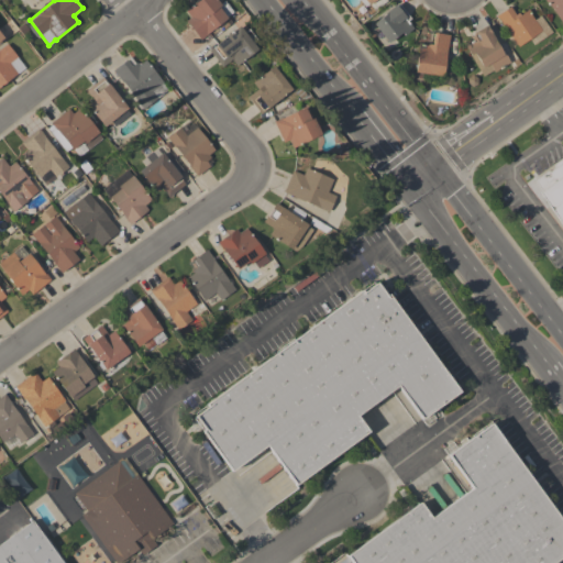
[(216,0),(219,4),(223,1),(232,12),(225,17),(227,18),(207,33),(208,34),(200,40),(185,21),(190,18),(185,10),(197,0),(216,0)]
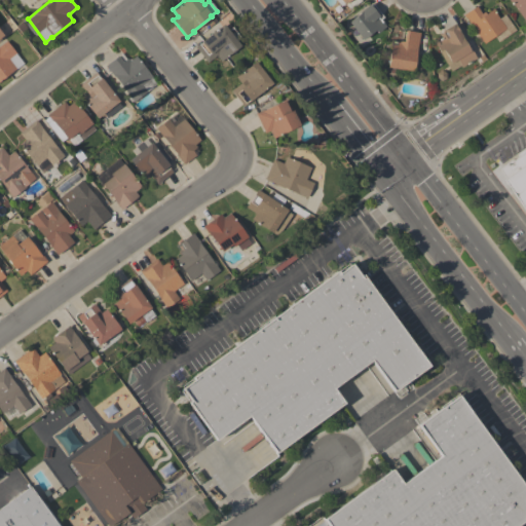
[(359,0),(348,9),(344,4),(343,5),(339,0),(359,0)]
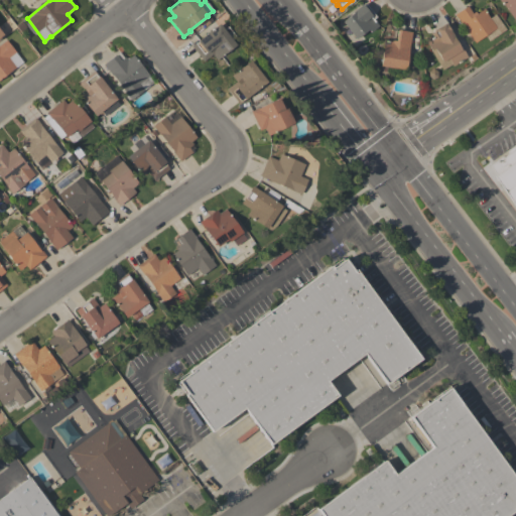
[(515,19),(515,20),(502,2),(501,3),(498,0),(515,0),(515,19)]
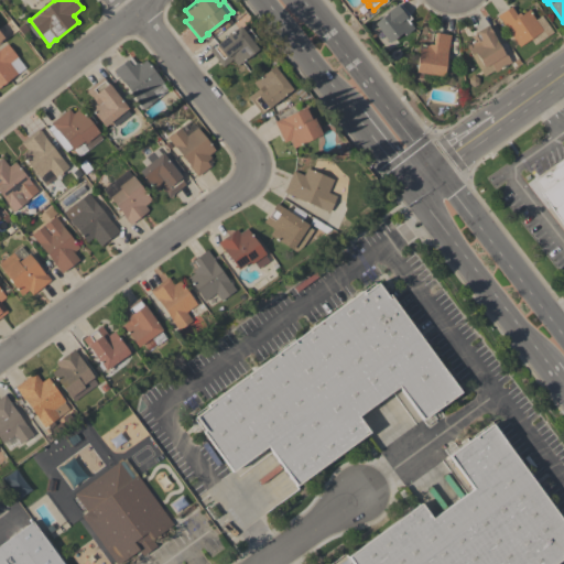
[(372,23),(387,12),(387,11),(396,4),(397,6),(399,4),(410,19),(405,21),(412,30),(404,35),(402,32),(388,43),(372,23)]
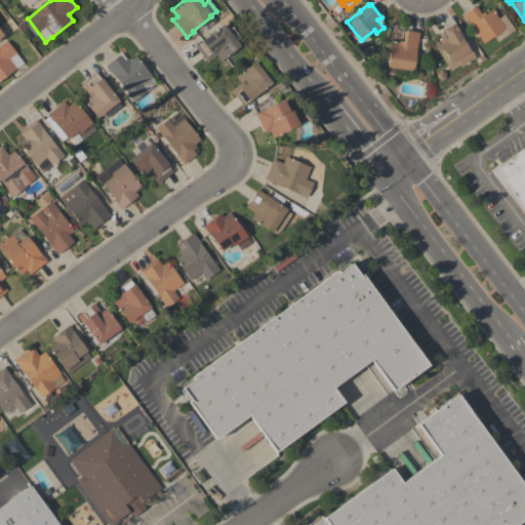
[(465,17),(463,18),(461,14),(475,6),(480,14),(482,12),(484,14),(492,8),(494,11),(493,12),(497,18),(506,30),(494,37),(483,44),(465,17)]
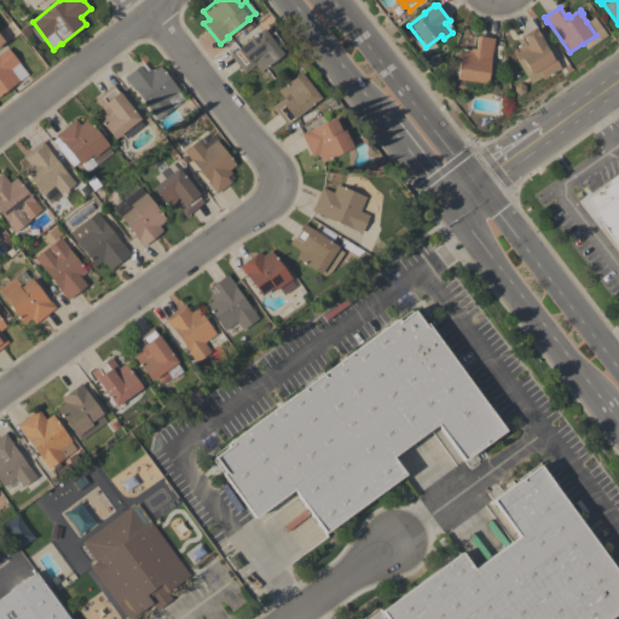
[(583,44),(596,35),(586,22),(594,18),(607,36),(586,51),(583,44)]
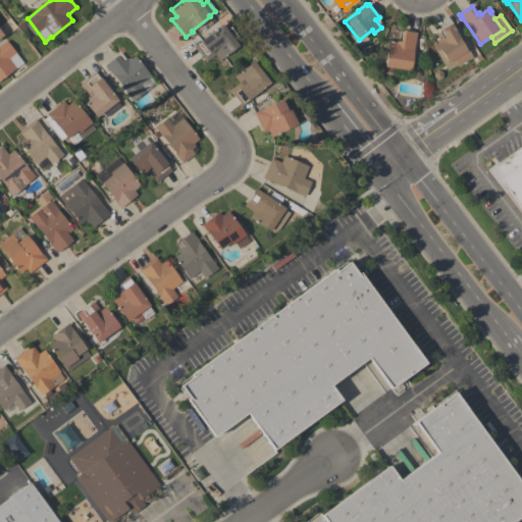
[(239,46),(219,61),(214,55),(205,62),(193,46),(197,44),(200,43),(199,42),(221,23),(239,46)]
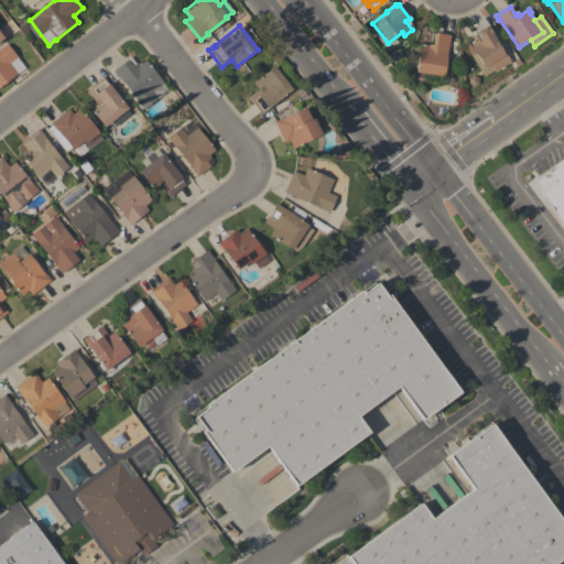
[(494,72),(492,69),(483,76),(469,55),(470,55),(464,45),(472,40),(470,38),(474,35),(474,34),(487,26),(502,53),(503,52),(510,63),(494,72)]
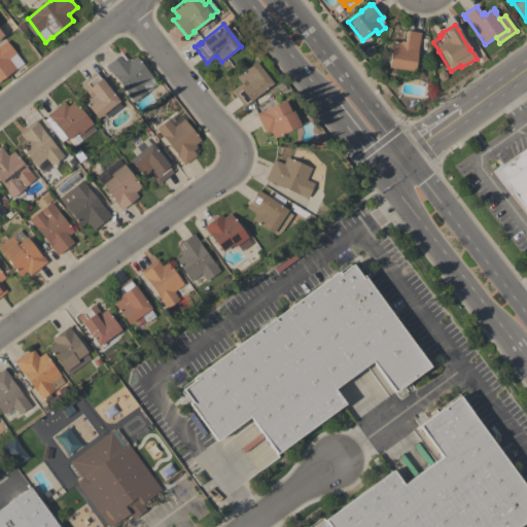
[(414,71),(388,67),(392,40),(398,41),(403,41),(406,30),(420,32),(414,71)]
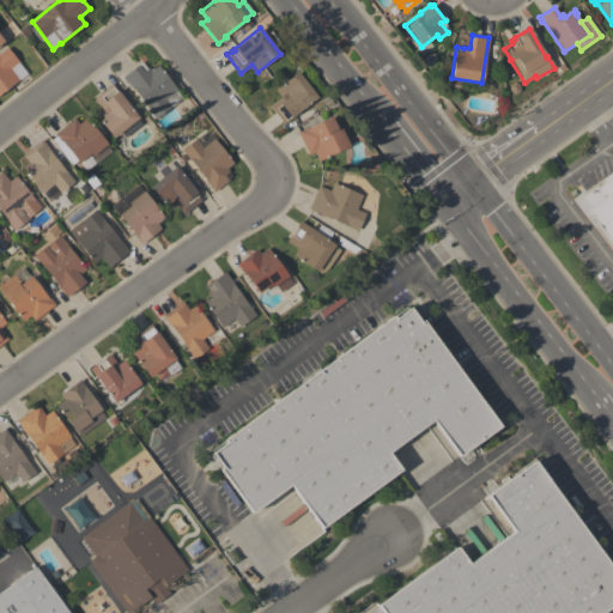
[(0,52),(7,47),(18,61),(10,68),(18,80),(16,82),(19,87),(14,91),(11,86),(0,93),(0,52)]
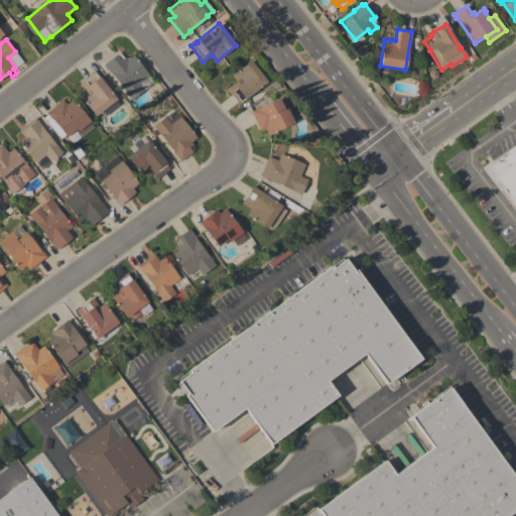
[(103,63),(115,54),(120,60),(124,57),(126,59),(133,54),(148,76),(153,83),(135,97),(136,99),(134,100),(133,98),(131,100),(103,63)]
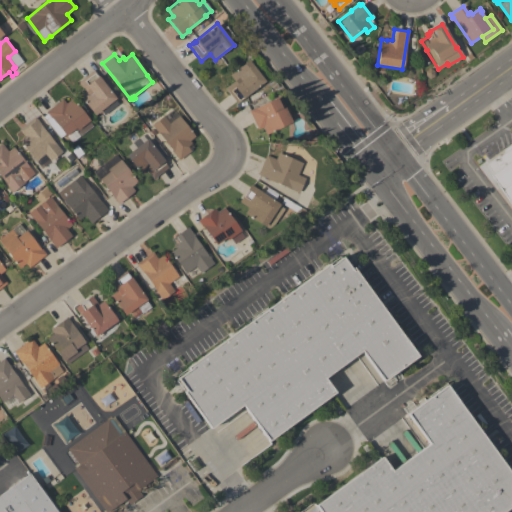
[(265,81),(237,103),(225,88),(234,81),(229,75),(248,60),(265,81)]
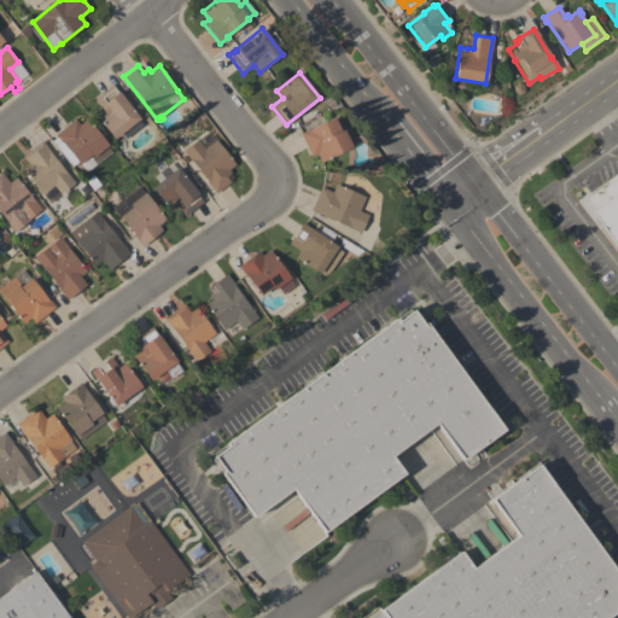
[(126,139),(121,133),(114,139),(100,122),(95,124),(93,121),(97,118),(95,116),(103,110),(94,99),(112,85),(139,118),(138,120),(143,126),(126,139)]
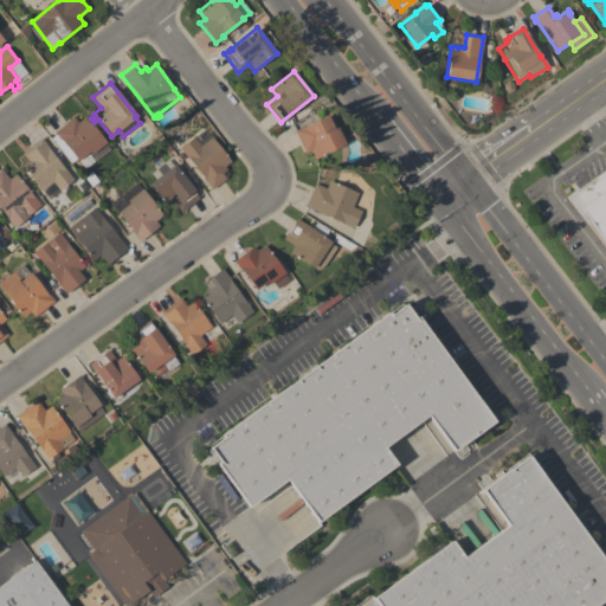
[(294,130),(300,127),(301,128),(327,115),(334,129),(336,127),(345,144),(315,159),(310,150),(304,153),(294,130)]
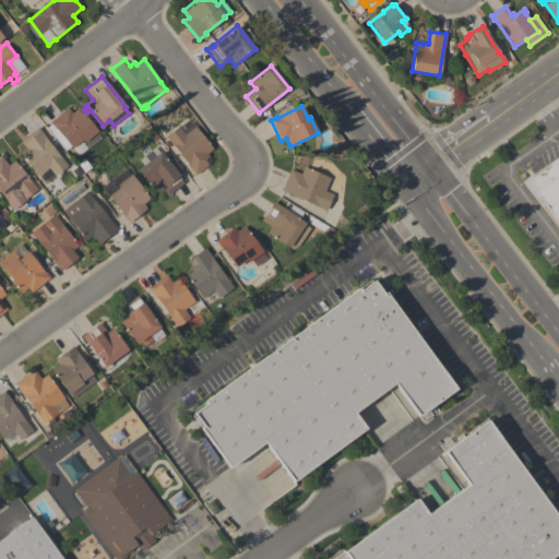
[(68,108),(71,113),(79,107),(97,131),(96,132),(100,138),(86,149),(81,141),(71,149),(70,146),(64,151),(46,128),(50,123),(49,122),(68,108)]
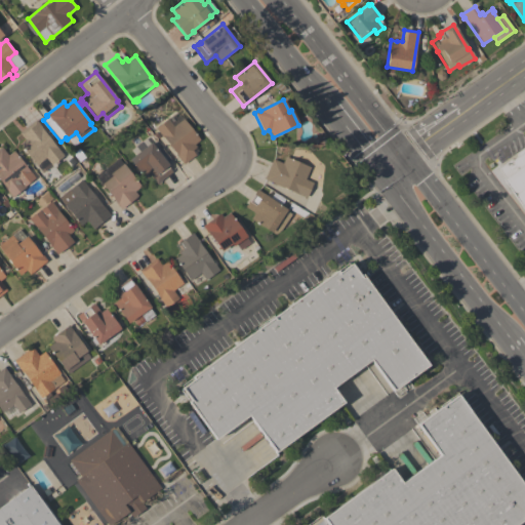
[(167,118),(173,126),(183,119),(199,139),(194,144),(196,147),(191,151),(195,155),(183,164),(175,155),(175,154),(155,128),(167,118)]
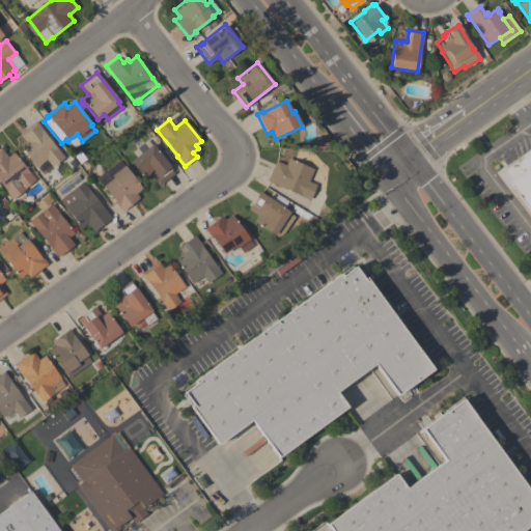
[(36,120),(44,131),(43,131),(64,158),(52,167),(46,160),(36,167),(19,145),(25,141),(19,134),(36,120)]
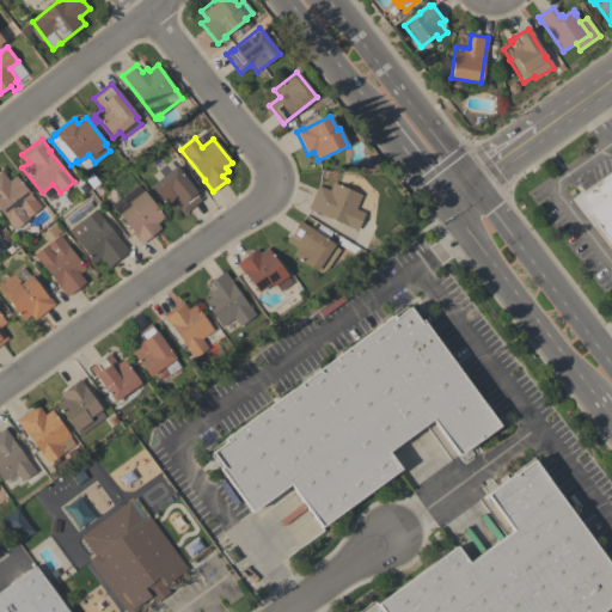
[(197,184),(193,188),(196,193),(195,193),(201,201),(183,214),(175,203),(167,208),(151,185),(176,166),(182,175),(188,171),(197,184)]
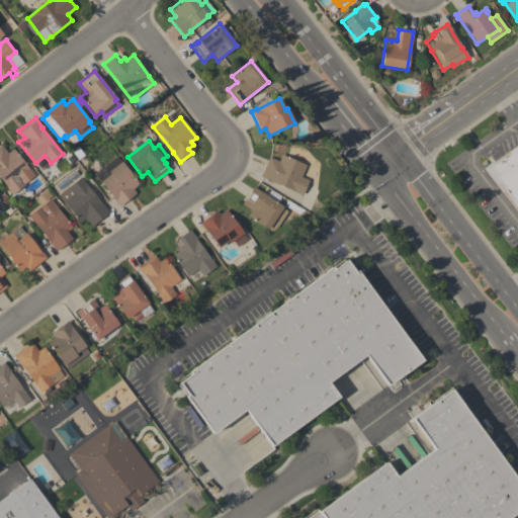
[(0,145),(1,145),(7,153),(13,149),(27,168),(28,168),(34,175),(23,184),(24,185),(12,195),(0,179),(0,145)]
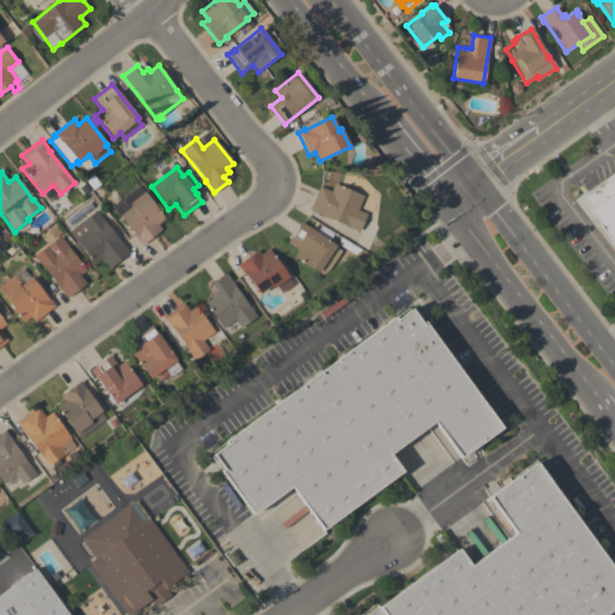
[(614,248),(589,210),(591,208),(583,197),(598,186),(599,187),(605,183),(603,180),(614,172),(614,173),(614,248)]
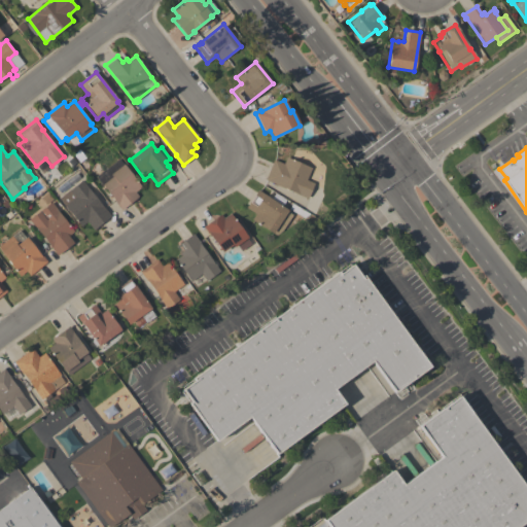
[(306,180),(314,183),(307,199),(275,184),(265,179),(273,160),(283,164),(286,156),(311,168),(306,180)]
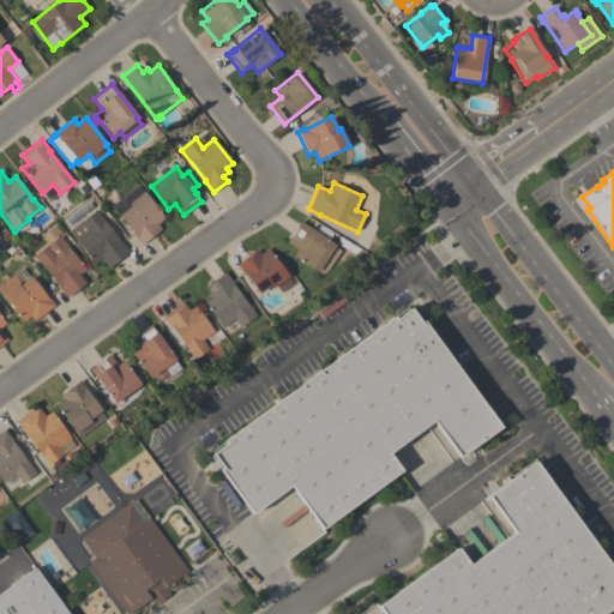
[(126,194),(138,185),(164,218),(157,224),(161,229),(142,245),(134,238),(136,236),(110,206),(126,194)]
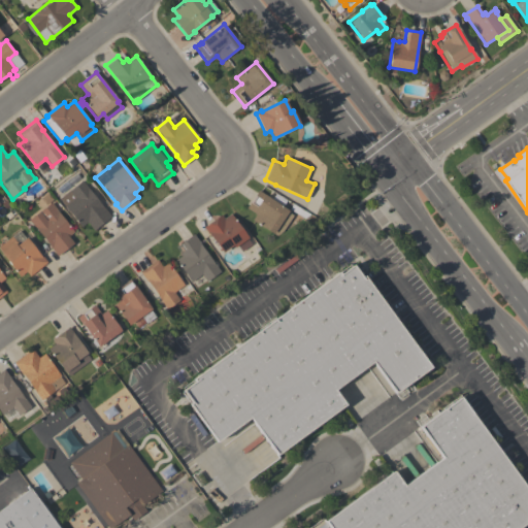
[(110,217),(93,231),(87,222),(80,227),(64,205),(74,197),(69,191),(81,180),(110,217)]
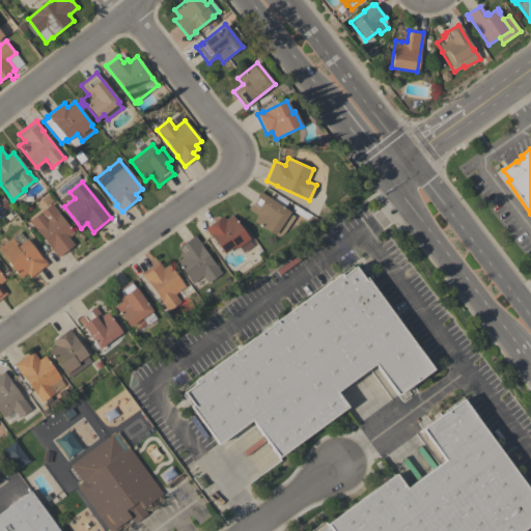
[(275,234),(274,235),(253,221),(257,216),(248,210),(259,192),(289,212),(289,214),(295,217),(284,232),(278,236),(275,234)]
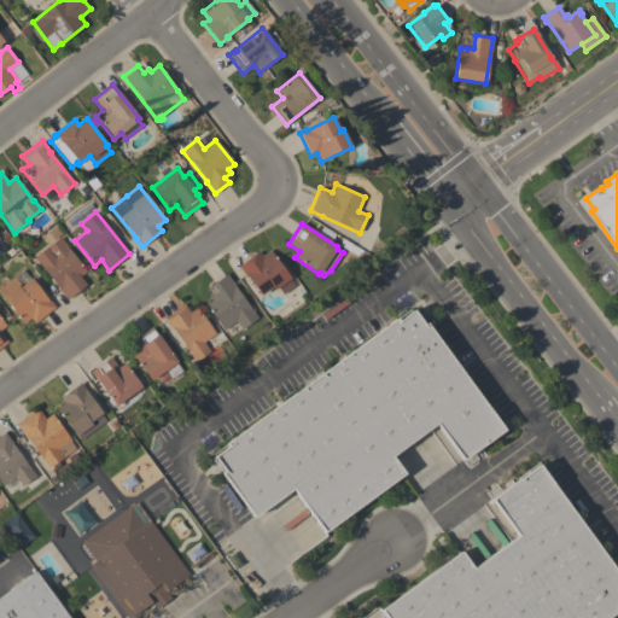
[(66,299),(34,257),(60,237),(68,248),(86,272),(80,277),(86,285),(66,299)]
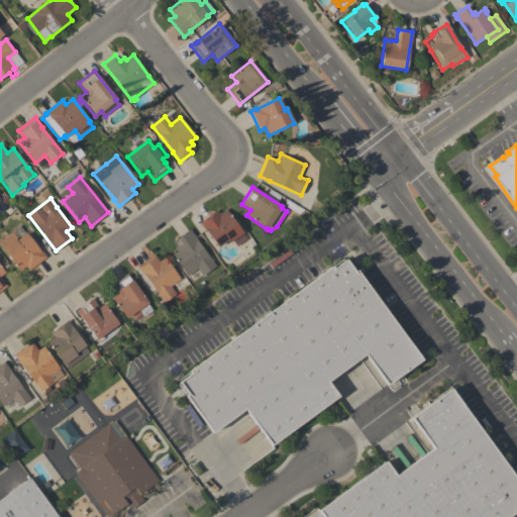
[(216,210),(219,214),(225,209),(242,233),(241,233),(245,239),(235,246),(231,240),(229,242),(228,240),(217,247),(205,229),(204,229),(199,222),(216,210)]
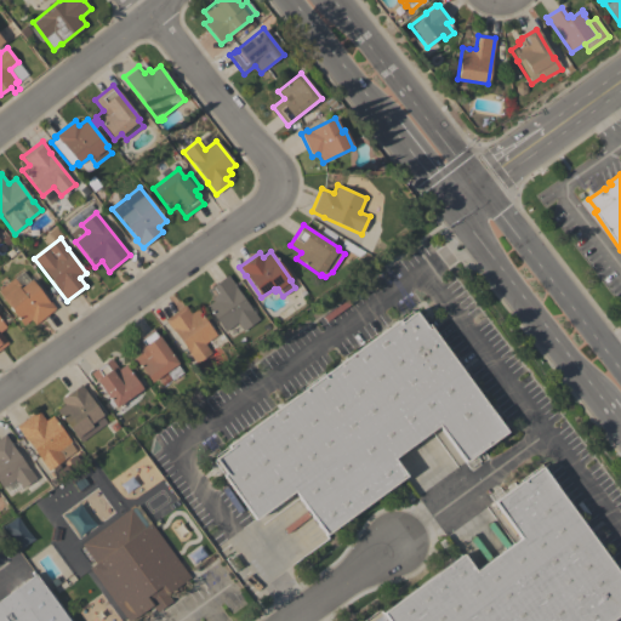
[(34,325),(30,320),(23,326),(1,298),(3,297),(0,294),(0,289),(22,271),(29,280),(30,279),(49,301),(55,308),(34,325)]
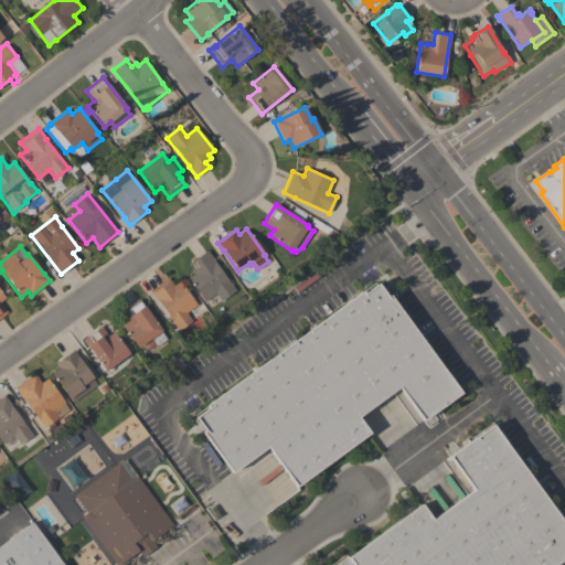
[(235,290),(221,301),(215,294),(203,302),(187,278),(193,274),(192,270),(198,267),(192,260),(206,249),(235,290)]
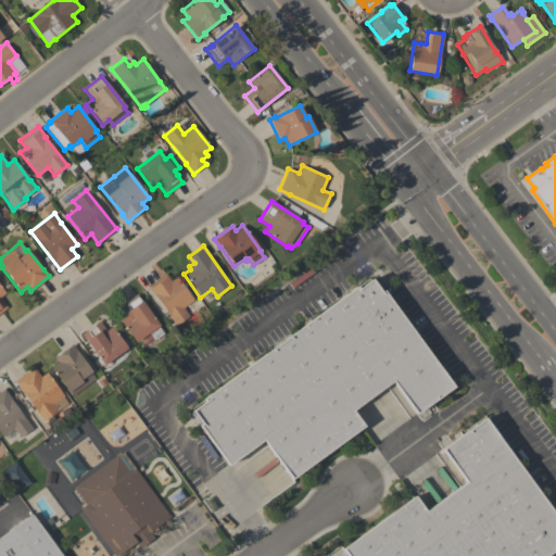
[(165,273),(171,281),(176,277),(193,300),(182,307),(189,316),(175,326),(167,315),(168,315),(154,297),(147,287),(165,273)]
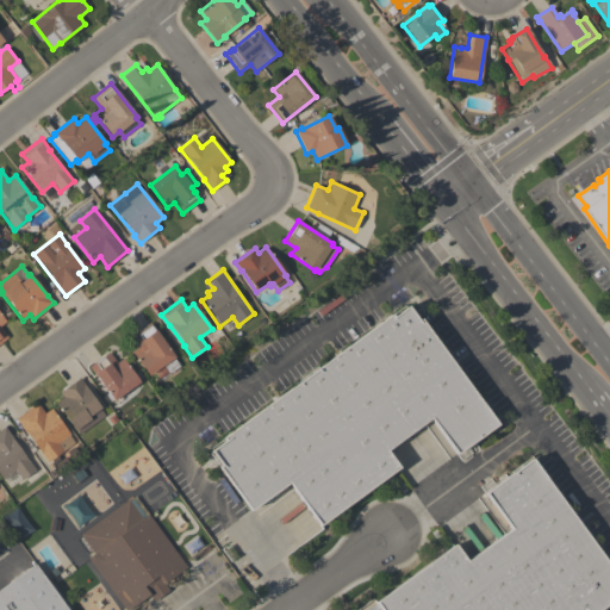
[(386,450),(398,467),(319,526),(287,483),(249,511),(217,467),(219,465),(210,450),(224,441),(223,439),(225,436),(225,435),(387,316),(388,316),(391,315),(392,316),(406,305),(417,319),(419,318),(497,424),(455,454),(429,418),(386,450)]
